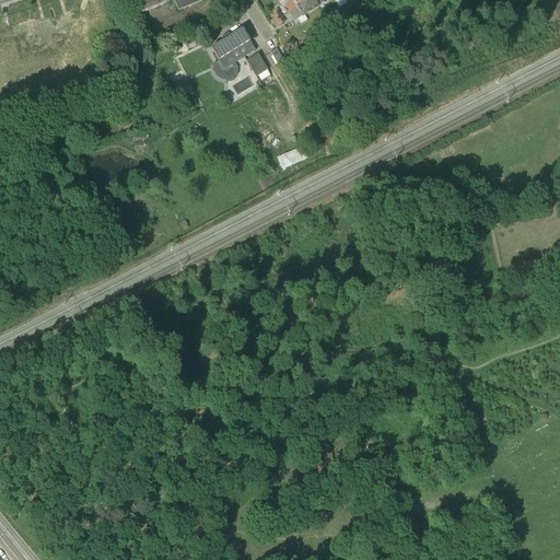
[(136,0),(139,7),(131,10),(133,16),(175,0),(178,11),(201,1),(200,0),(136,0)]
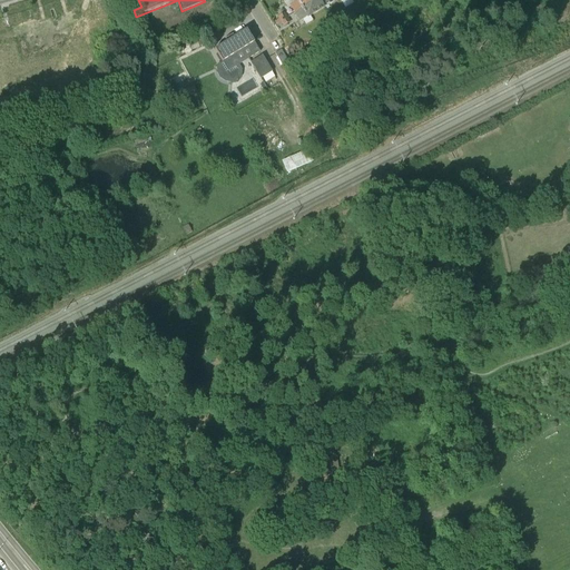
[(286,0),(294,13),(315,0),(286,0)]
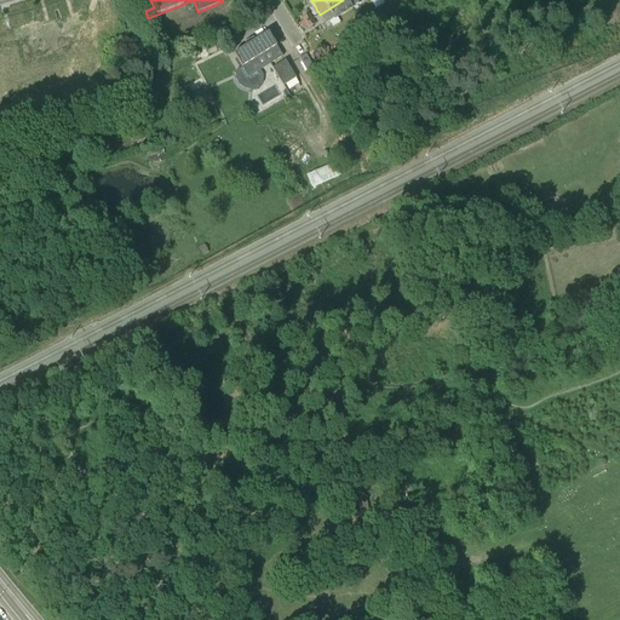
[(336,21),(352,10),(346,0),(343,0),(320,15),(326,24),(329,22),(332,26),(337,23),(336,21)]
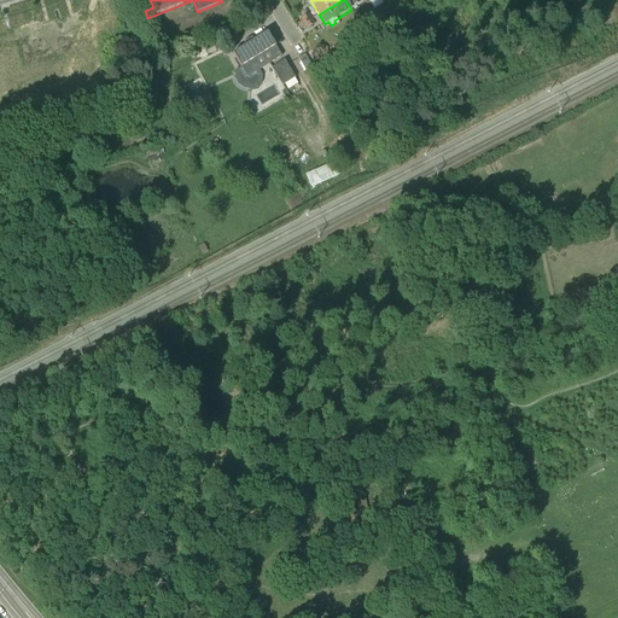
[(366,28),(369,24),(371,24),(366,15),(360,18),(365,27),(366,28)]
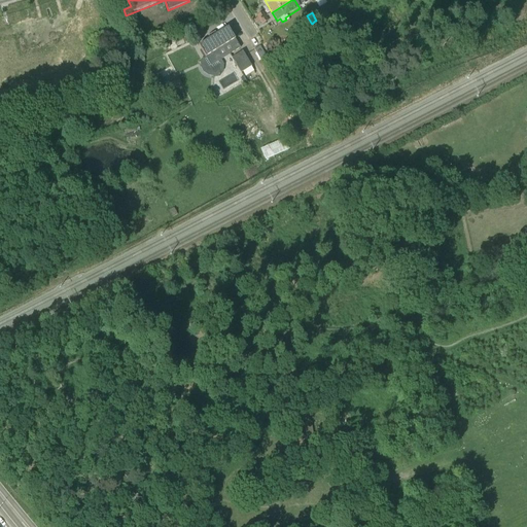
[(266,16),(259,20),(261,25),(268,21),(266,16)]
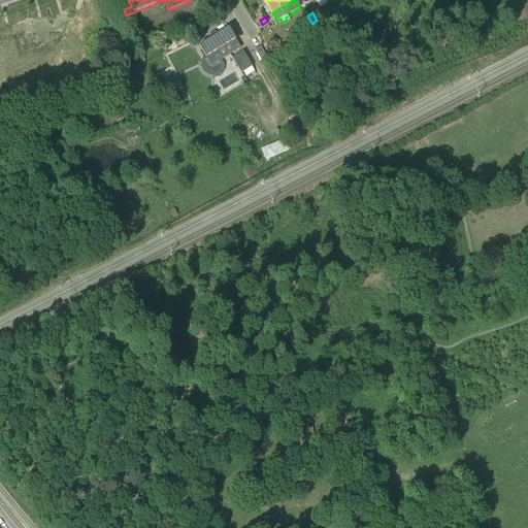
[(240,48),(228,28),(217,35),(216,32),(206,37),(208,40),(199,45),(206,57),(200,61),(201,67),(203,72),(208,75),(215,76),(220,75),(224,70),(224,65),(222,60),(240,48)]
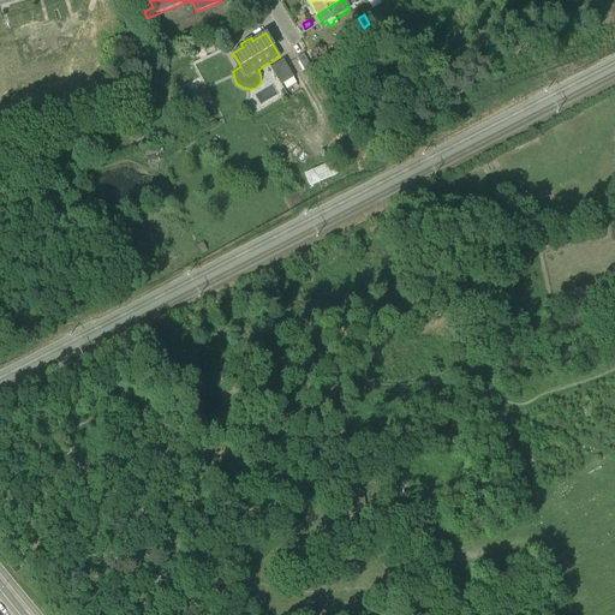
[(303,71),(310,66),(303,54),(296,59),(303,71)]
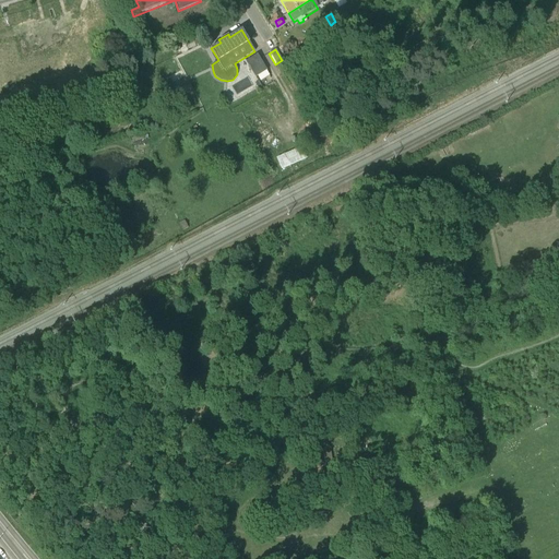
[(153,63),(150,52),(144,55),(149,66),(153,63)]
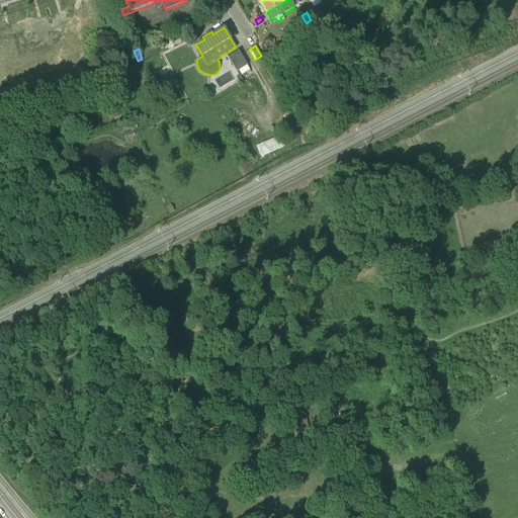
[(237,72),(247,65),(238,51),(228,57),(237,72)]
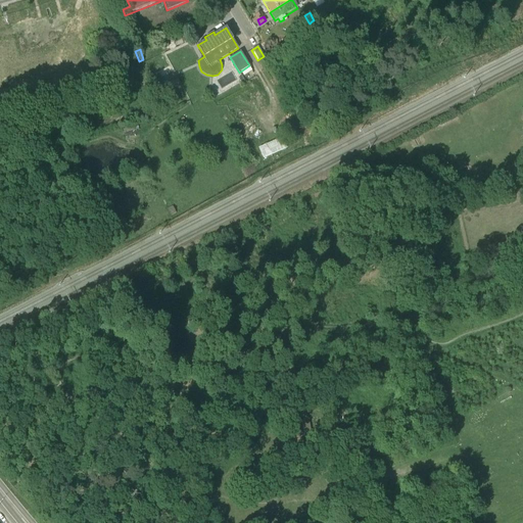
[(164,88),(160,74),(148,78),(153,92),(164,88)]
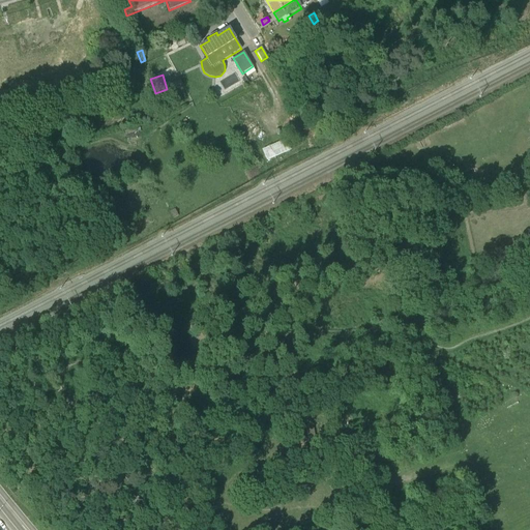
[(238,129),(232,134),(236,139),(242,136),(238,129)]
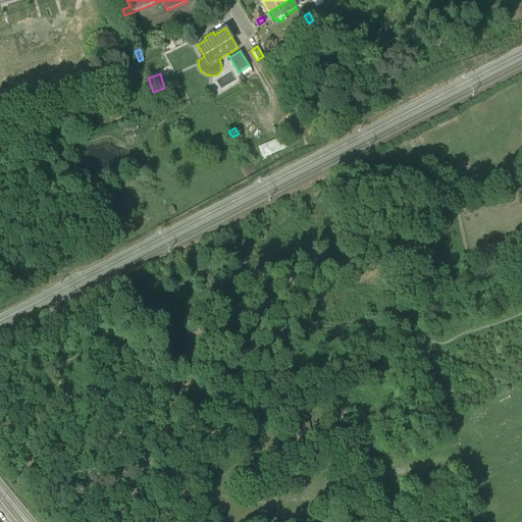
[(260,147),(265,158),(283,150),(278,139),(260,147)]
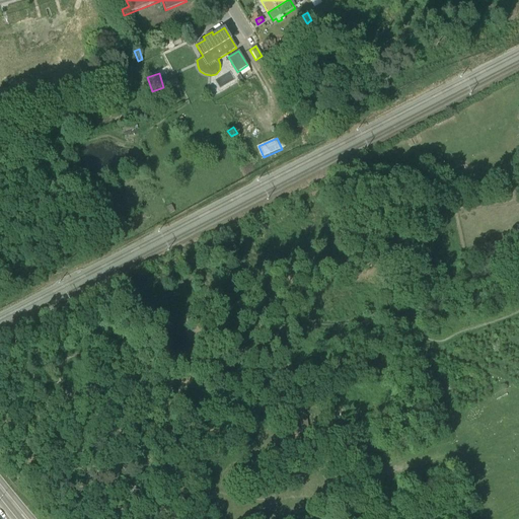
[(302,434),(308,432),(307,420),(300,421),(302,434)]
